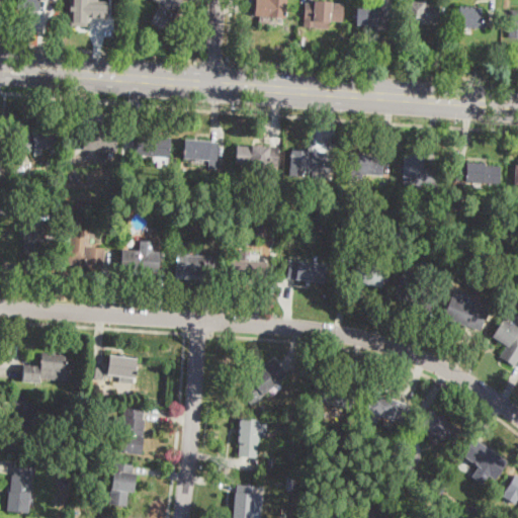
[(39,0),(38,11),(16,9),(16,0),(39,0)]
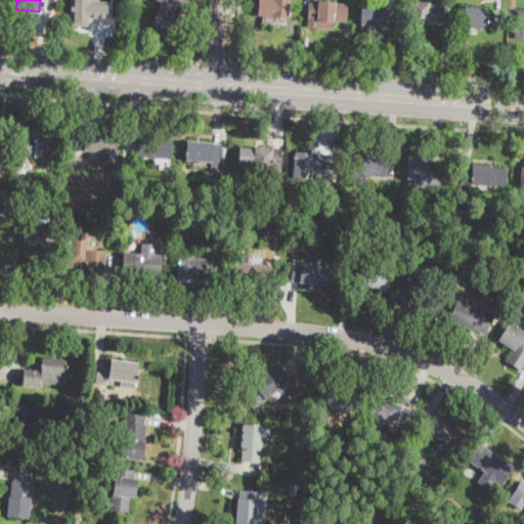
[(108,0),(107,14),(70,10),(71,0),(108,0)]
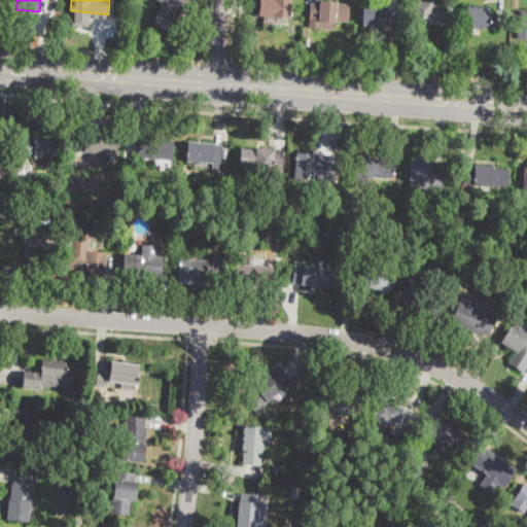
[(154,0),(187,0),(169,33),(151,23),(161,5),(154,1),(154,0)]
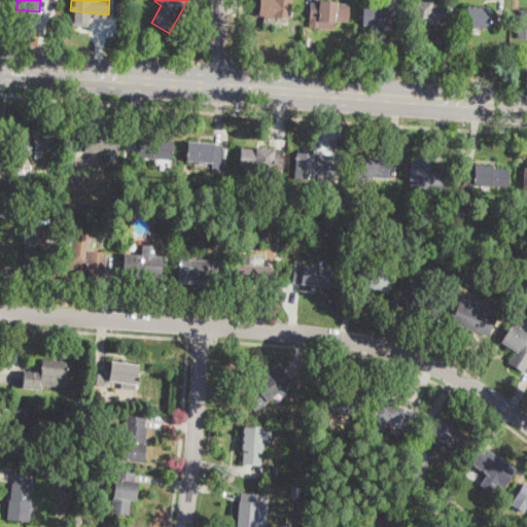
[(291,0),(290,19),(258,15),(259,0),(291,0)]
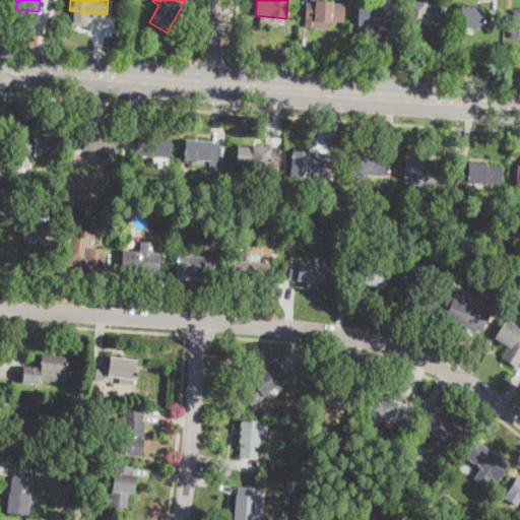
[(345,3),(344,22),(331,22),(331,28),(305,26),(306,5),(306,3),(313,4),(313,1),(345,3)]
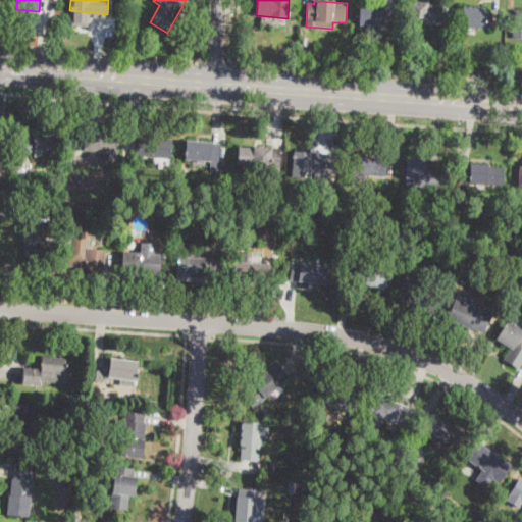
[(396,2),(394,25),(390,24),(389,32),(378,31),(378,24),(358,23),(359,3),(376,4),(376,1),(396,2)]
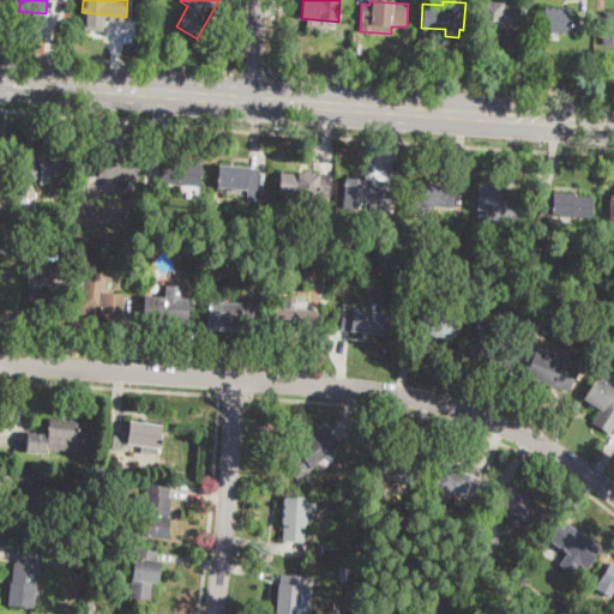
[(519,7),(518,30),(482,28),(485,5),(519,7)]
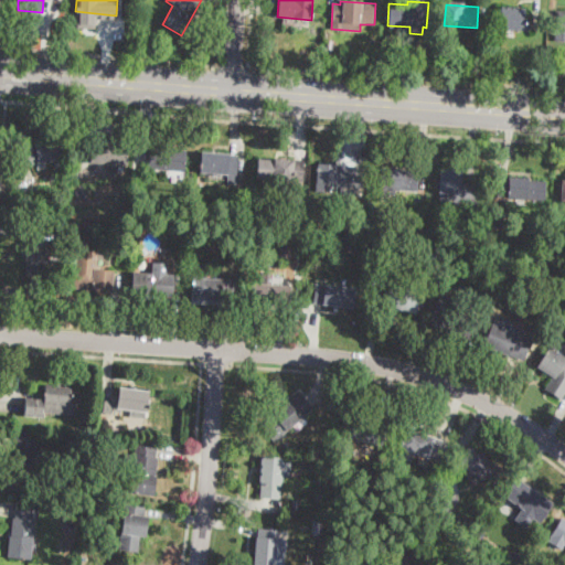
[(531,21),(530,32),(499,30),(500,7),(525,9),(524,21),(531,21)]
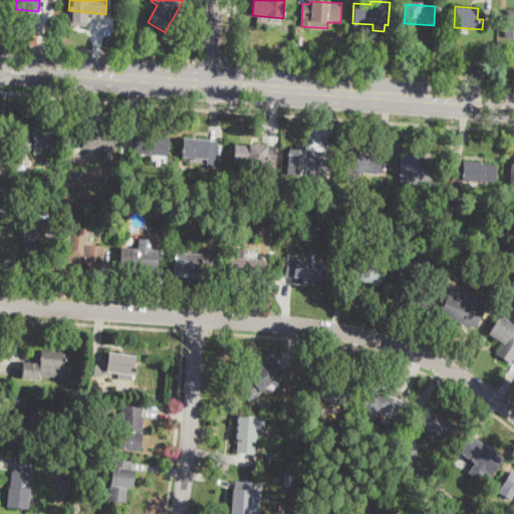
[(513,10),(513,30),(512,30),(512,34),(505,34),(506,10),(513,10)]
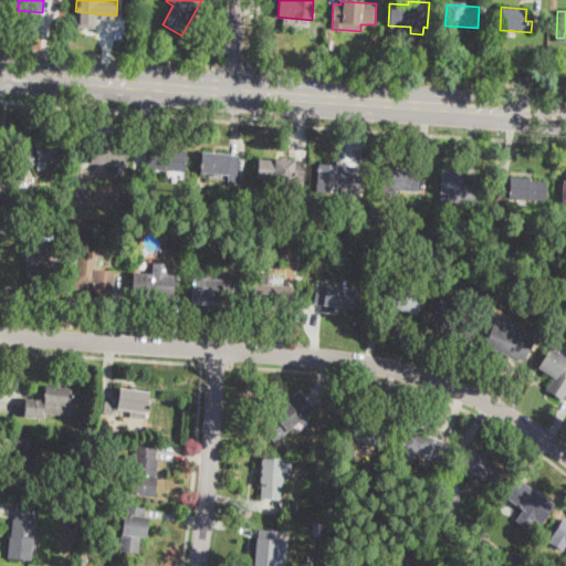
[(62,139),(64,160),(48,161),(49,167),(38,168),(38,161),(34,161),(34,165),(22,166),(21,146),(32,146),(32,150),(35,149),(34,142),(62,139)]
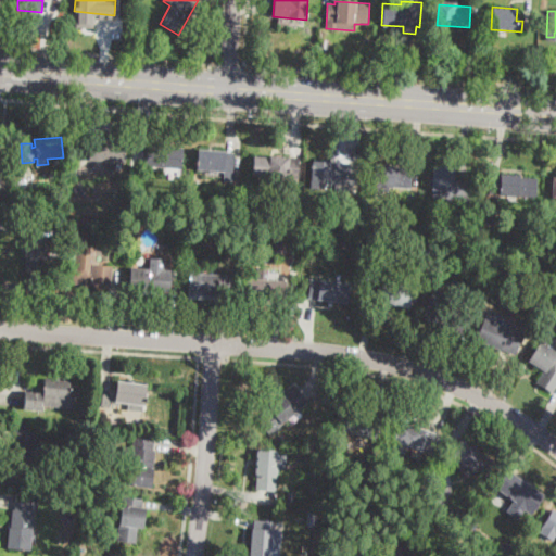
[(127,142),(125,164),(91,161),(92,139),(127,142)]
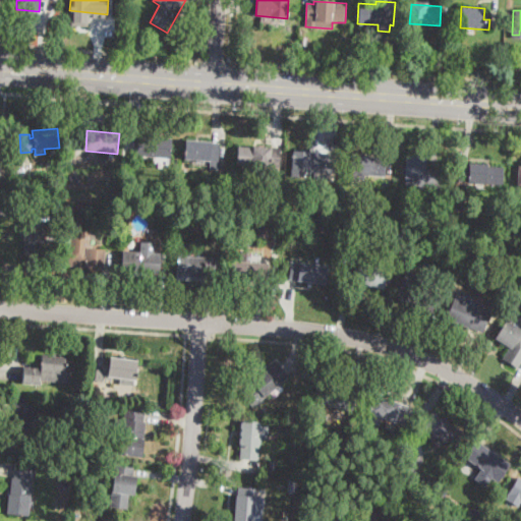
[(174,139),(172,160),(135,157),(137,135),(174,139)]
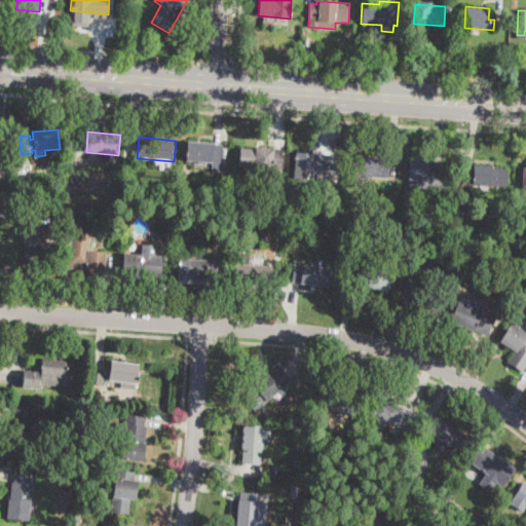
[(219,171),(219,172),(212,171),(213,163),(185,160),(187,142),(222,145),(219,171)]
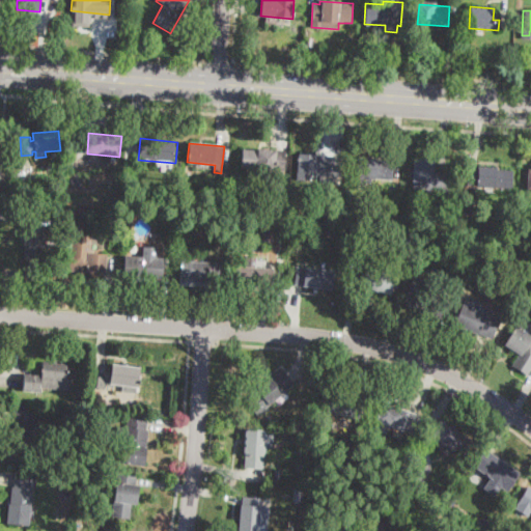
[(287,151),(286,170),(241,168),(242,148),(287,151)]
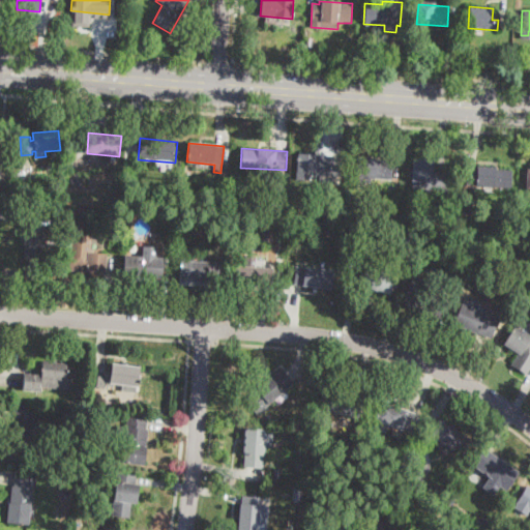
[(341,156),(340,177),(296,173),(297,153),(341,156)]
